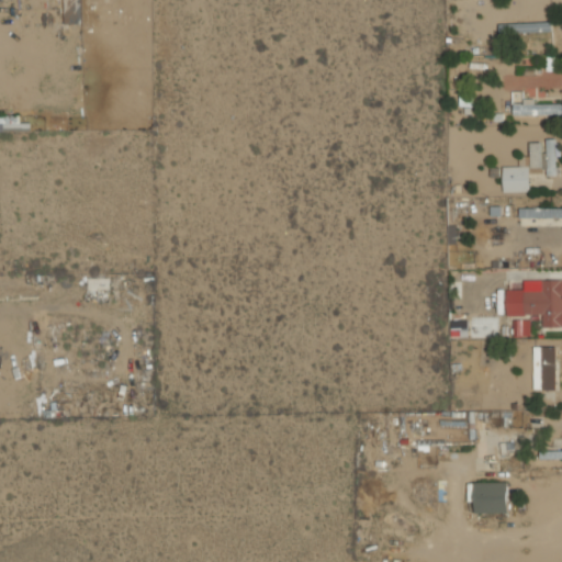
[(79,0),(64,0),(64,17),(80,17),(79,0)]
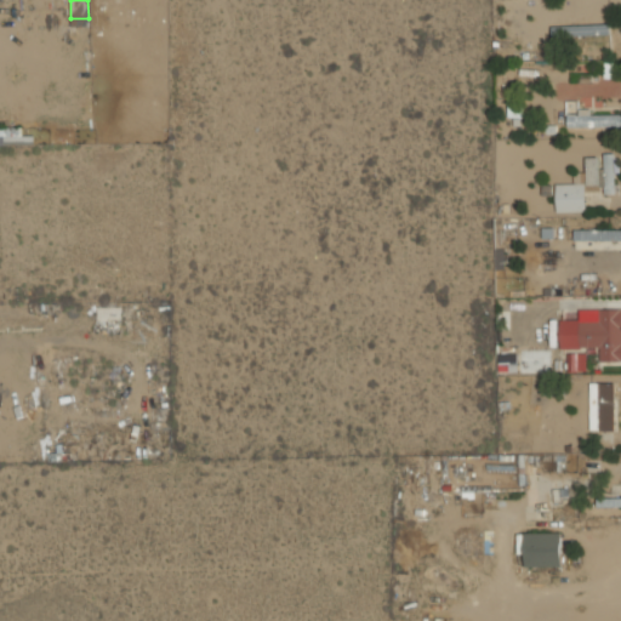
[(609,34),(609,24),(552,26),(552,36),(609,34)]
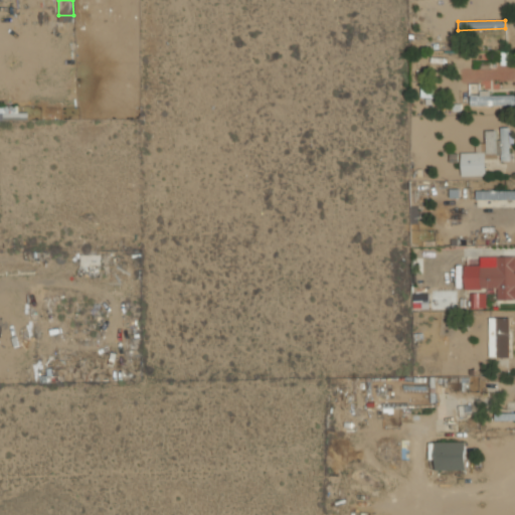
[(514,95),(489,95),(489,91),(480,91),(480,95),(470,96),(470,106),(514,105),(514,95)]
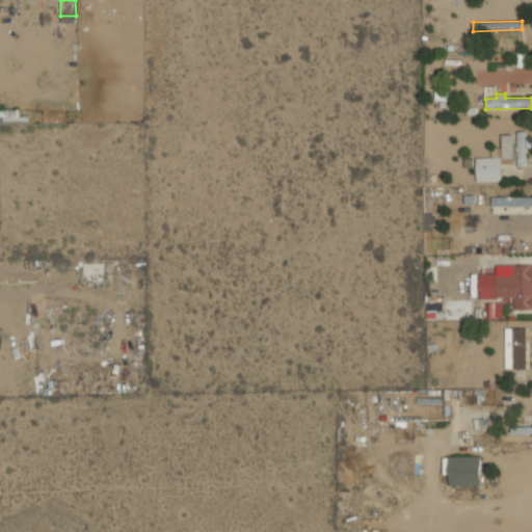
[(0,124),(29,124),(29,116),(15,116),(15,109),(0,109),(0,124)]
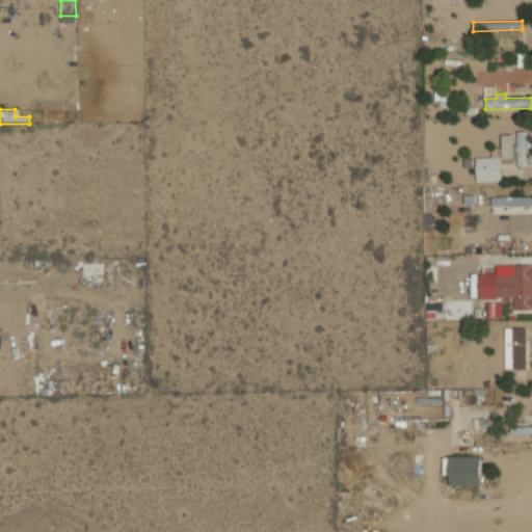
[(501,134),(502,159),(517,159),(517,166),(529,166),(528,132),(514,132),(514,134),(501,134)]
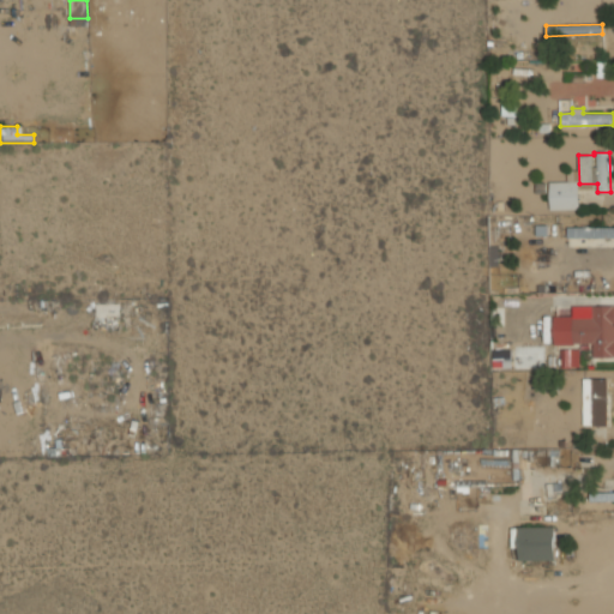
[(549,182),(551,210),(579,209),(578,180),(569,181),(549,182)]
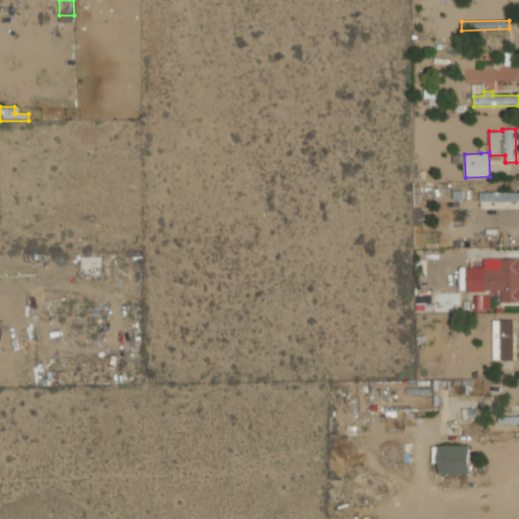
[(518,208),(518,191),(479,192),(480,209),(518,208)]
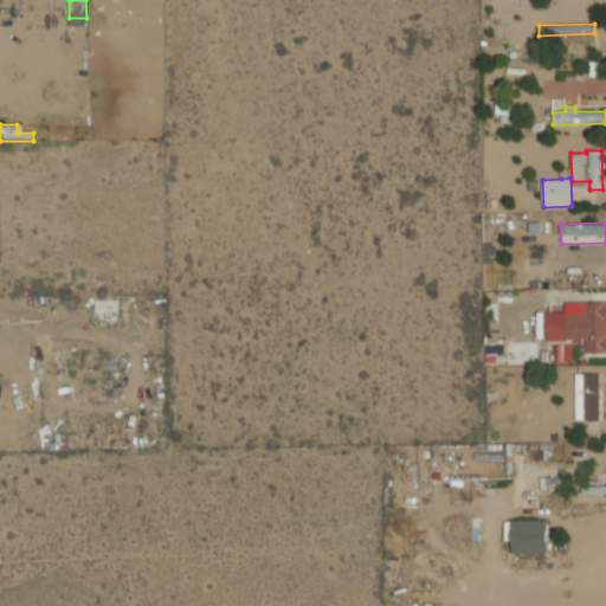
[(546,313),(546,340),(585,339),(586,353),(605,352),(605,301),(585,302),(585,313),(546,313)]
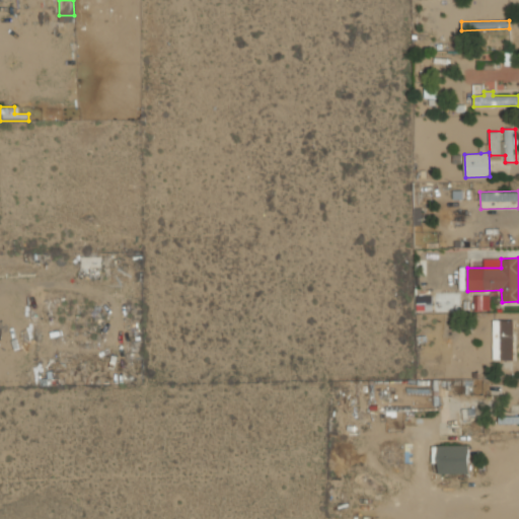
[(491,309),(490,295),(473,295),(474,310),(491,309)]
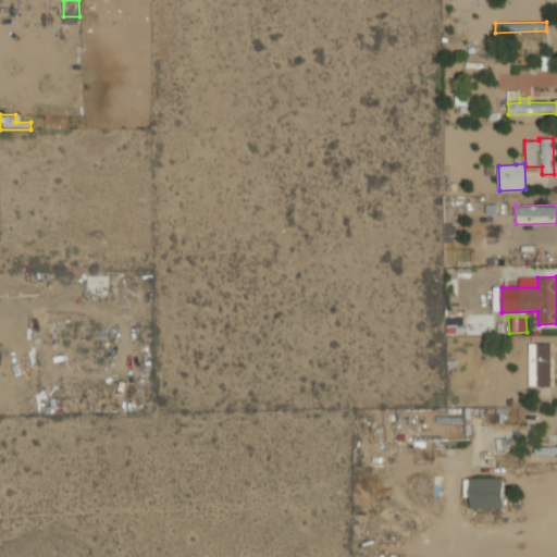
[(447,333),(473,334),(474,324),(465,323),(465,319),(447,318),(447,333)]
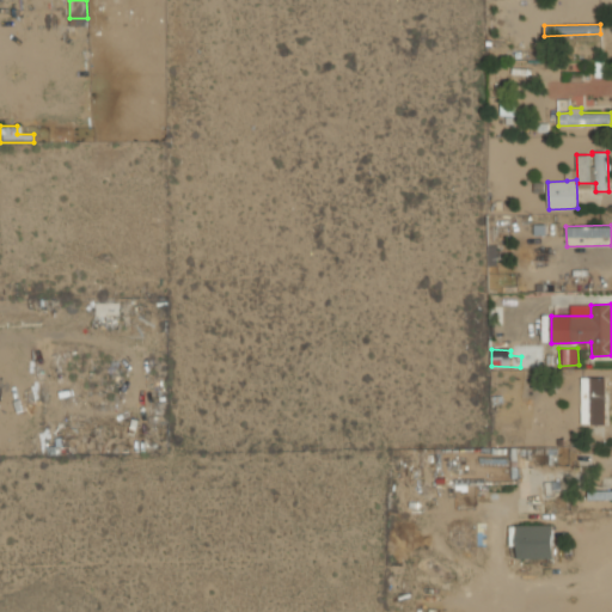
[(581,423),(605,424),(606,377),(581,377),(581,423)]
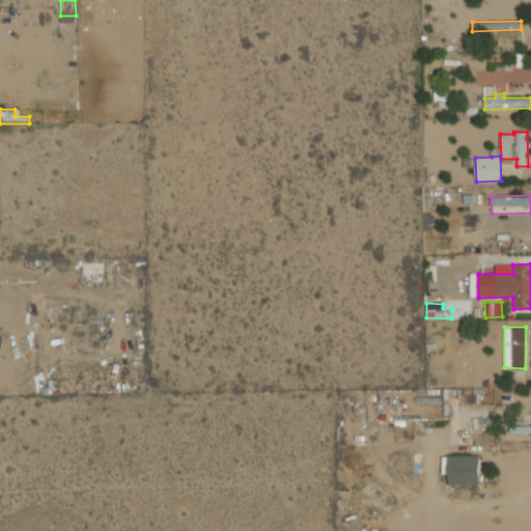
[(530,424),(509,425),(510,434),(530,434),(530,424)]
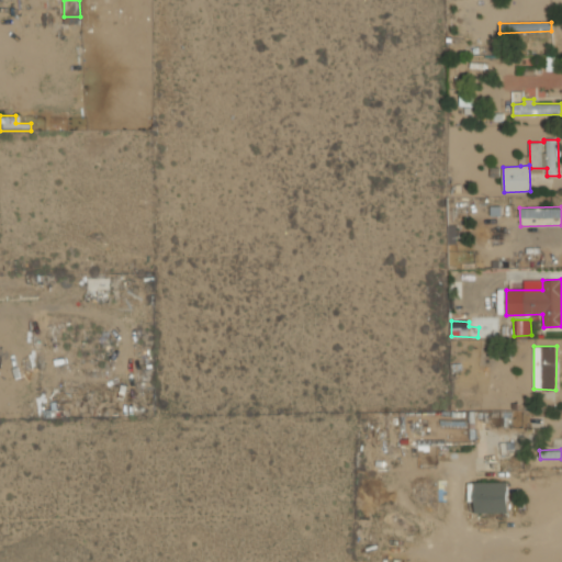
[(508,513),(508,482),(475,482),(475,513),(508,513)]
